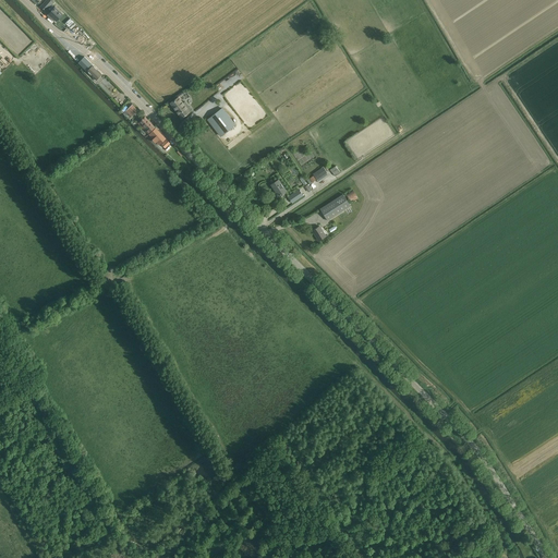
[(45,9),(49,4),(51,2),(47,0),(46,0),(45,1),(43,3),(40,5),(45,9)]
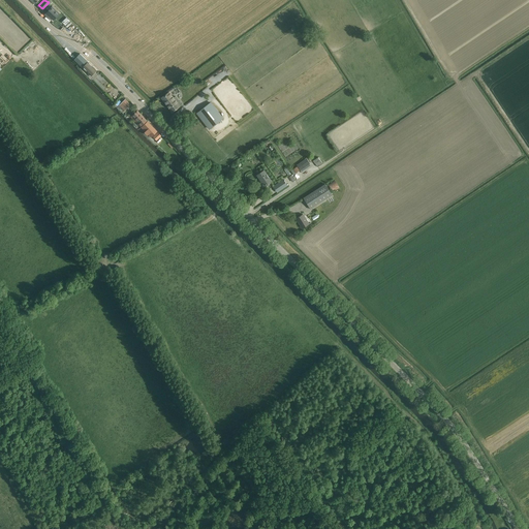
[(54,21),(56,18),(58,16),(51,8),(47,13),(54,21)]
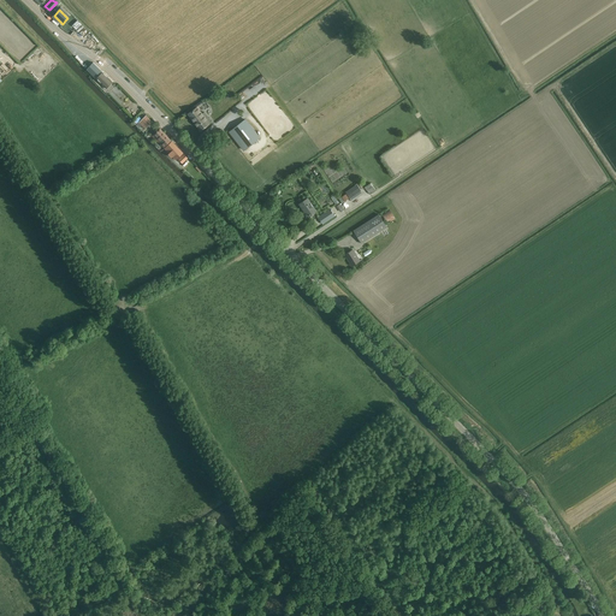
[(107,89),(108,87),(113,82),(93,63),(89,66),(87,70),(107,89)]
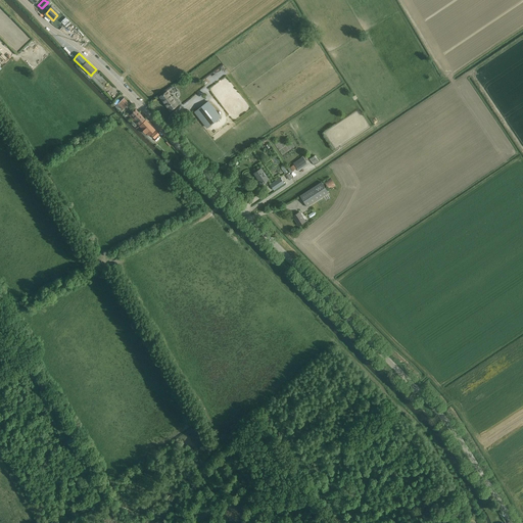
[(198,87),(197,86),(192,89),(196,95),(204,90),(202,85),(198,87)]
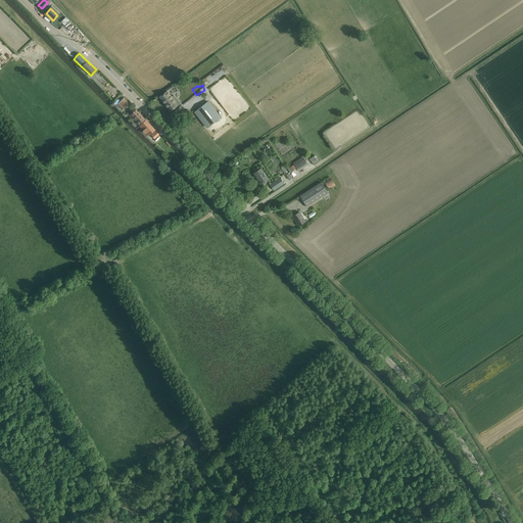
[(194,98),(196,96),(192,90),(188,93),(187,91),(181,96),(184,101),(191,95),(194,98)]
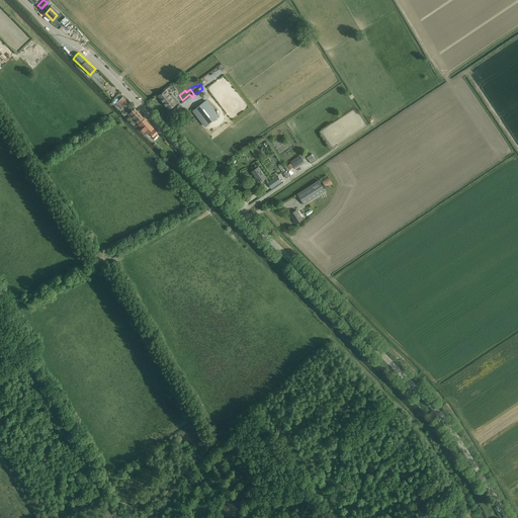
[(168,109),(173,106),(178,102),(172,94),(169,96),(165,91),(158,95),(168,109)]
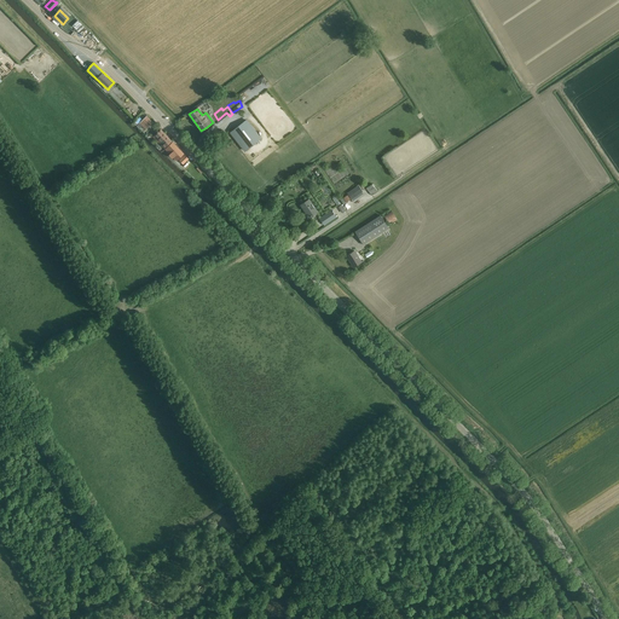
[(140,116),(134,122),(139,128),(143,125),(145,129),(148,127),(149,127),(152,122),(146,116),(143,120),(140,116)]
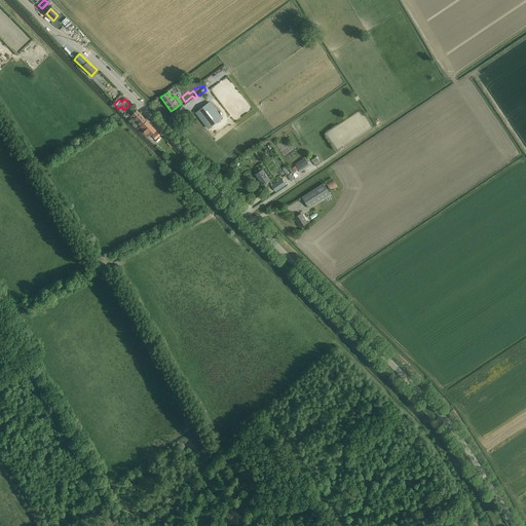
[(210,102),(196,112),(209,128),(222,118),(210,102)]
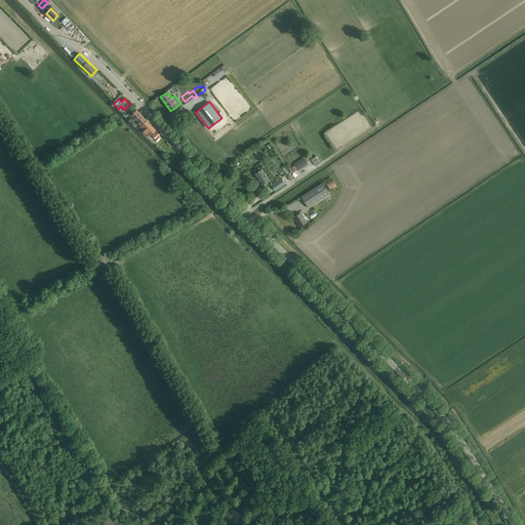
[(139,126),(143,123),(146,120),(136,110),(129,116),(135,122),(135,121),(139,126)]
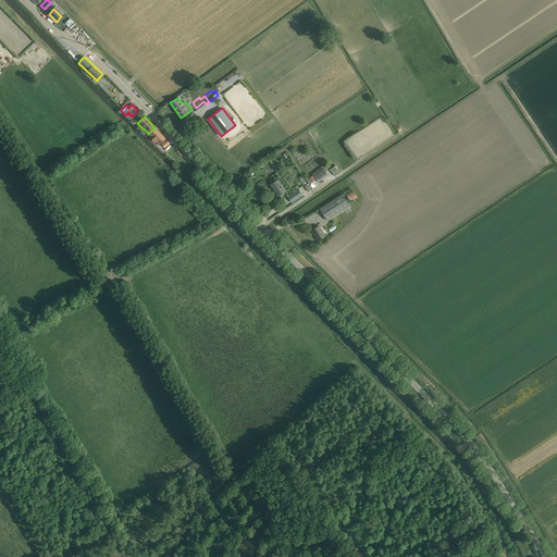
[(156,127),(149,134),(153,138),(152,139),(156,143),(157,141),(159,145),(165,138),(156,127)]
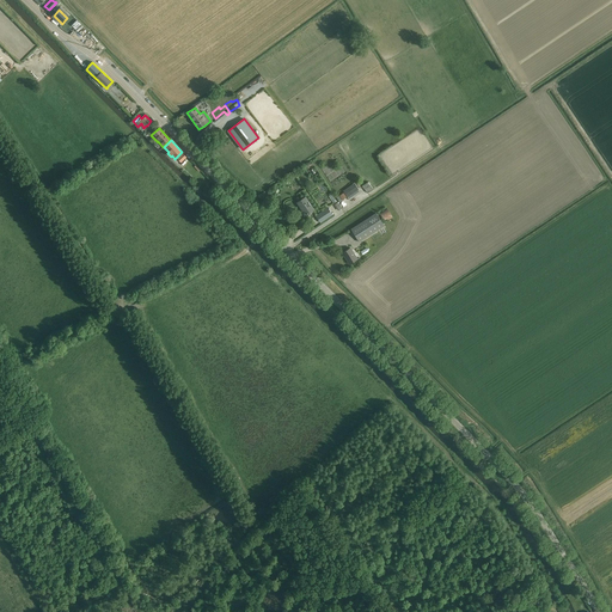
[(183,153),(178,158),(177,159),(178,159),(176,161),(178,164),(181,161),(182,163),(187,158),(183,153)]
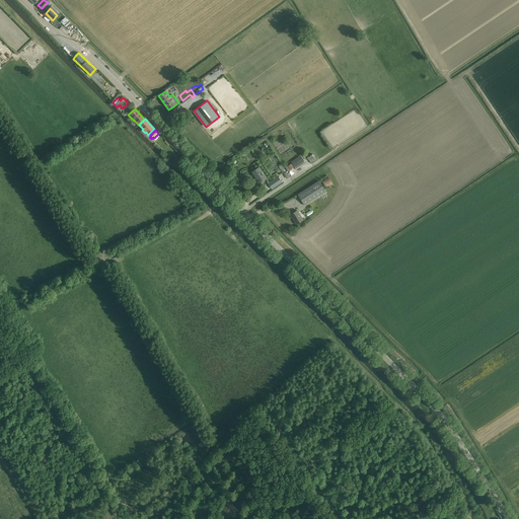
[(297,169),(306,163),(302,158),(293,164),(297,169)]
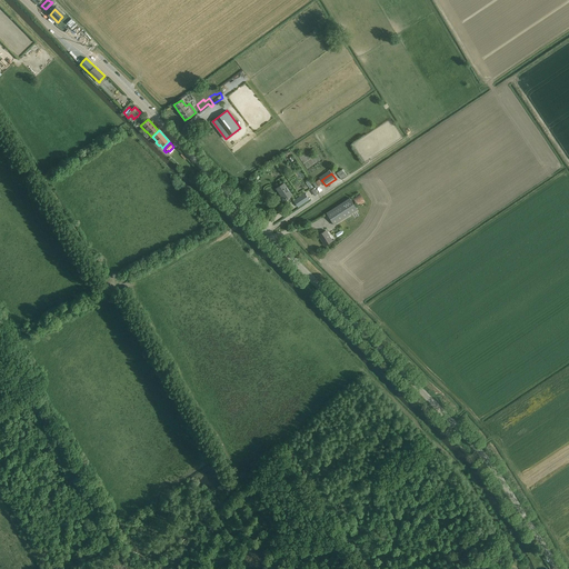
[(285,200),(289,197),(291,195),(285,183),(277,188),(285,200)]
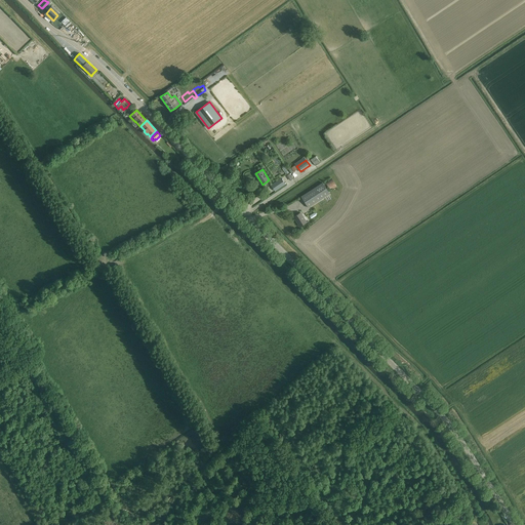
[(271,185),(275,191),(285,185),(281,178),(271,185)]
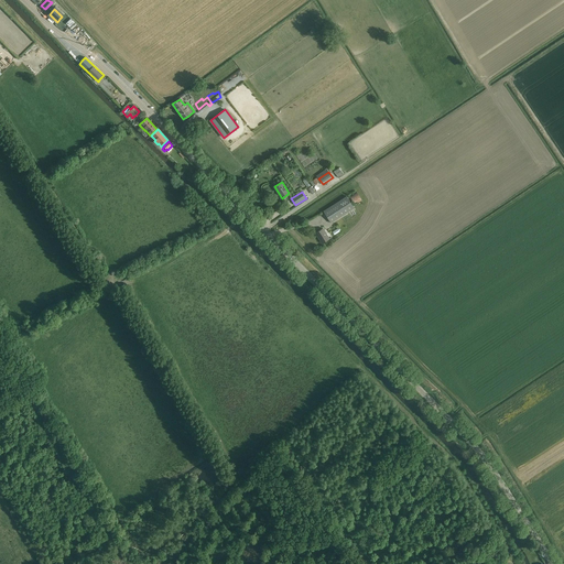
[(349,196),(356,205),(362,202),(357,192),(349,196)]
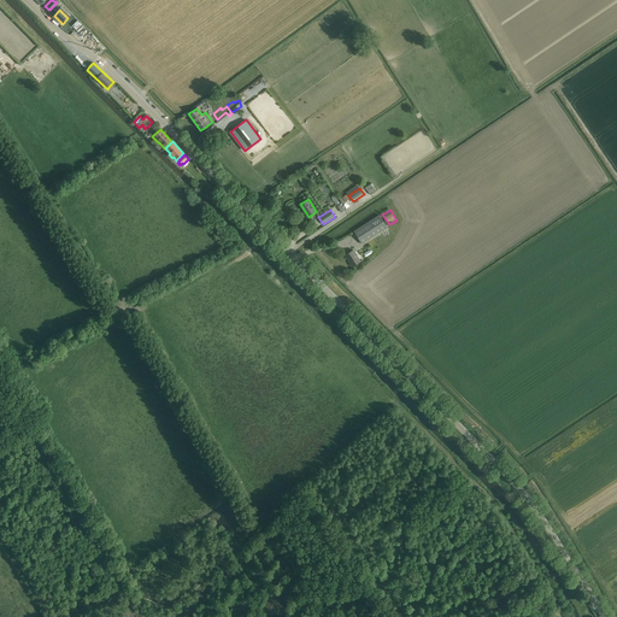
[(388,228),(380,215),(354,231),(363,244),(388,228)]
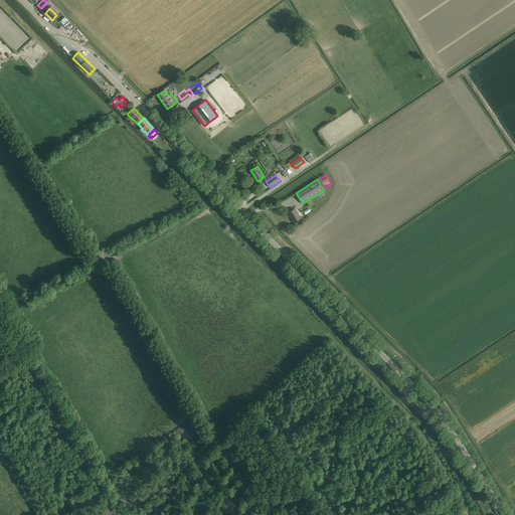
[(301,218),(295,208),(289,212),(295,222),(301,218)]
